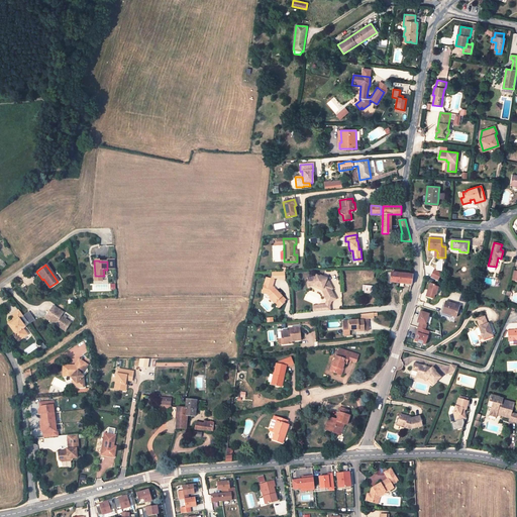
[(434,271),(431,278),(438,282),(442,275),(434,271)]
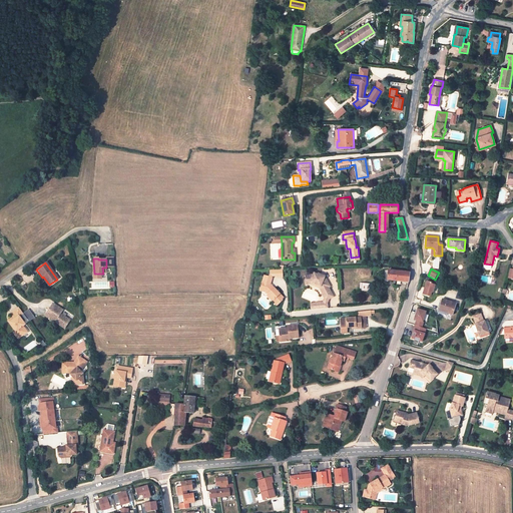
[(408,283),(410,273),(388,271),(387,280),(399,282),(404,282),(404,285),(406,285),(407,283),(408,283)]
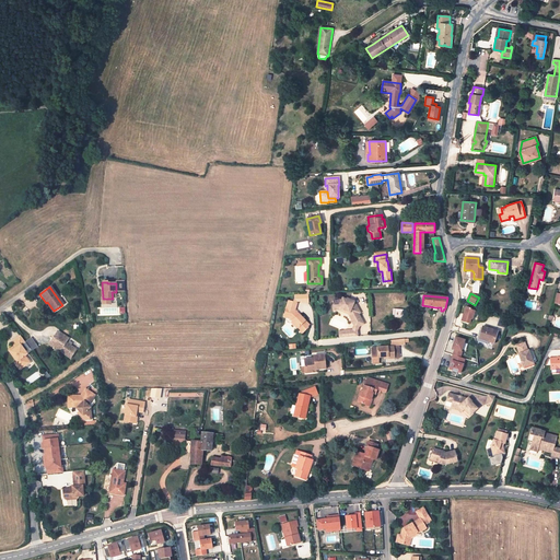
[(340,300),(334,301),(335,306),(335,308),(338,308),(350,314),(351,316),(352,316),(354,319),(352,322),(351,322),(356,329),(364,325),(359,315),(360,314),(356,305),(353,304),(349,303),(350,301),(347,300),(347,301),(342,299),(341,301),(340,300)]
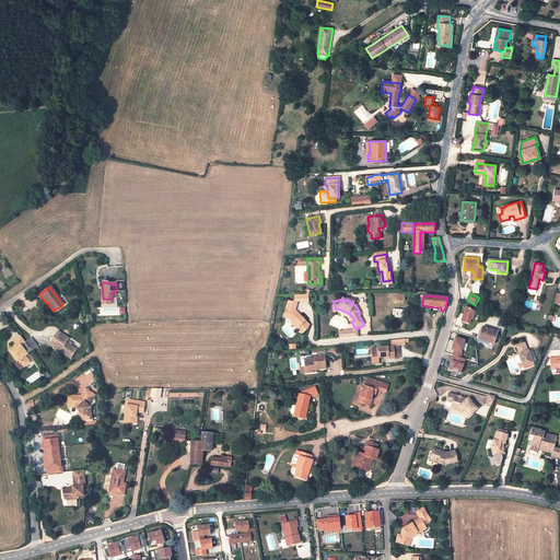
[(298,304),(289,301),(283,317),(290,319),(293,322),(291,323),(302,335),(308,328),(307,327),(310,326),(300,315),(299,316),(294,312),(298,304)]
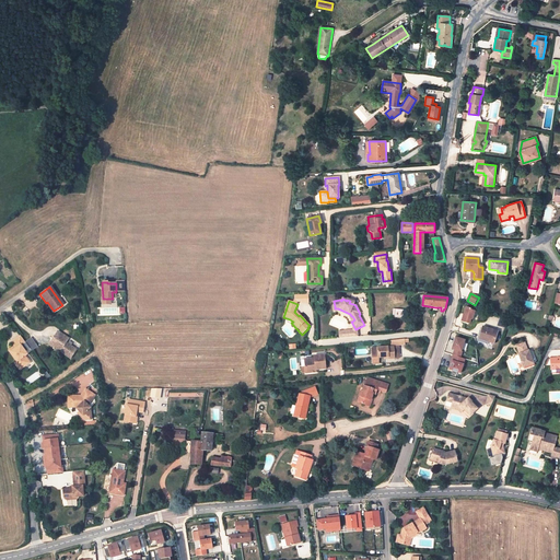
[(335,308),(335,306),(333,306),(334,311),(335,311),(339,310),(349,315),(352,322),(354,319),(352,316),(351,316),(350,314),(338,308),(335,308)]
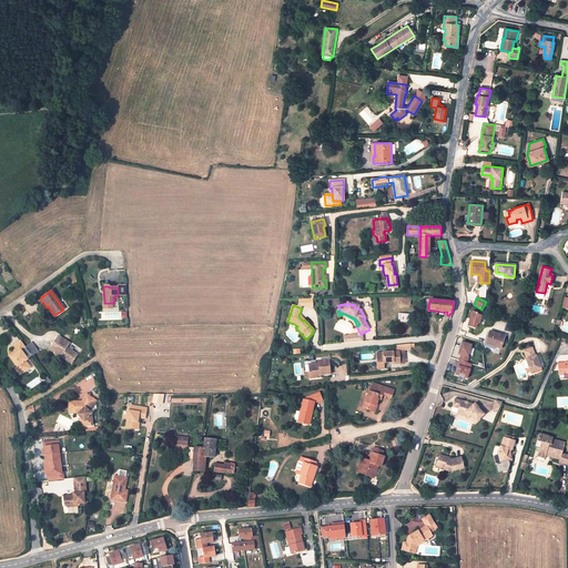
[(473,312),(468,327),(475,330),(476,328),(477,325),(479,324),(482,316),(477,315),(478,314),(473,312)]
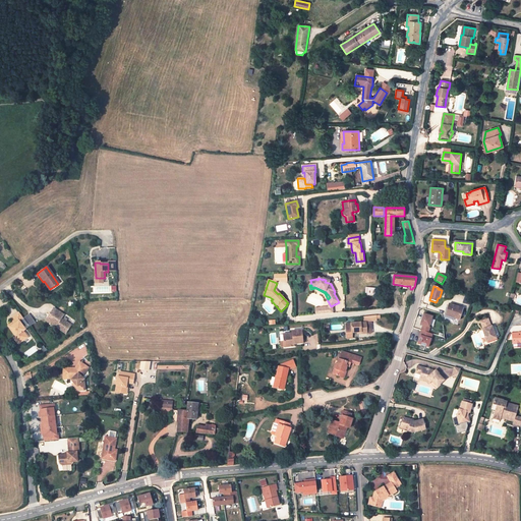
[(381,296),(381,289),(365,287),(365,295),(381,296)]
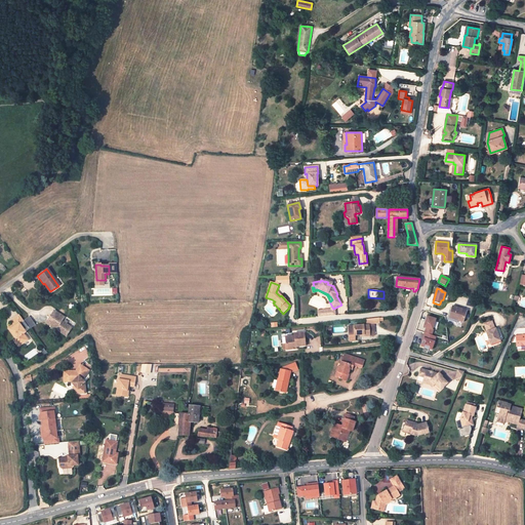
[(452,307),(449,318),(462,322),(466,311),(452,307)]
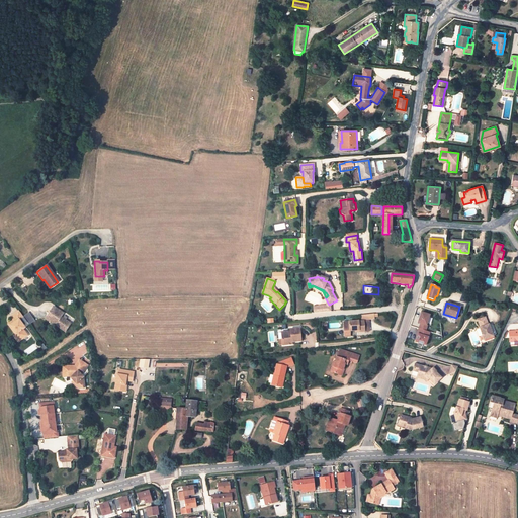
[(63,314),(53,307),(46,318),(55,324),(54,326),(64,332),(69,324),(60,318),(63,314)]
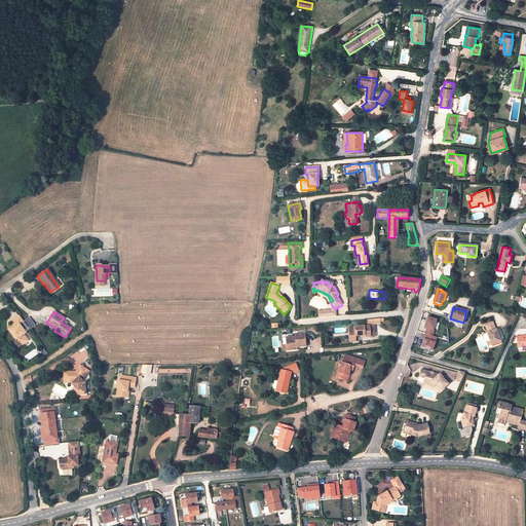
[(13,326),(9,328),(17,338),(15,339),(17,341),(23,344),(28,340),(24,334),(26,333),(24,331),(28,328),(24,322),(20,315),(11,322),(13,326)]
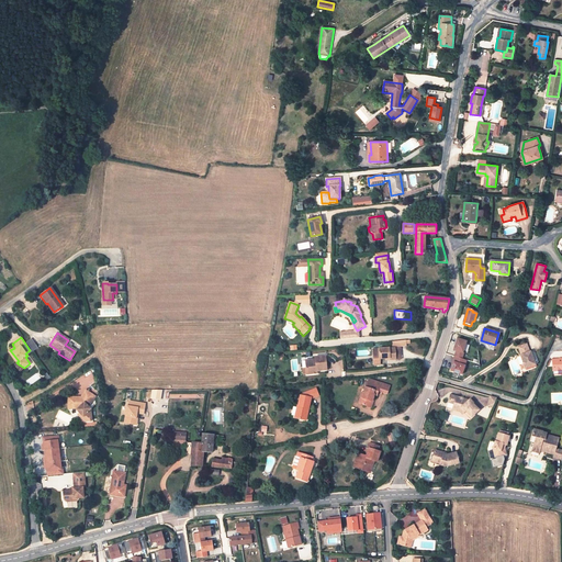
[(31,339),(25,344),(30,350),(32,352),(37,348),(31,339)]
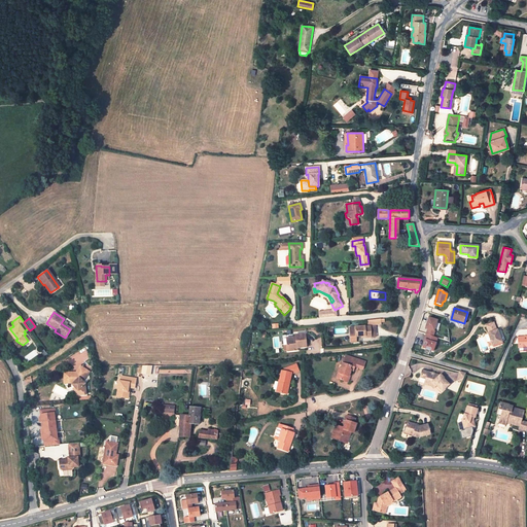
[(428,329),(426,335),(433,337),(435,331),(434,330),(437,320),(429,318),(426,328),(428,329)]
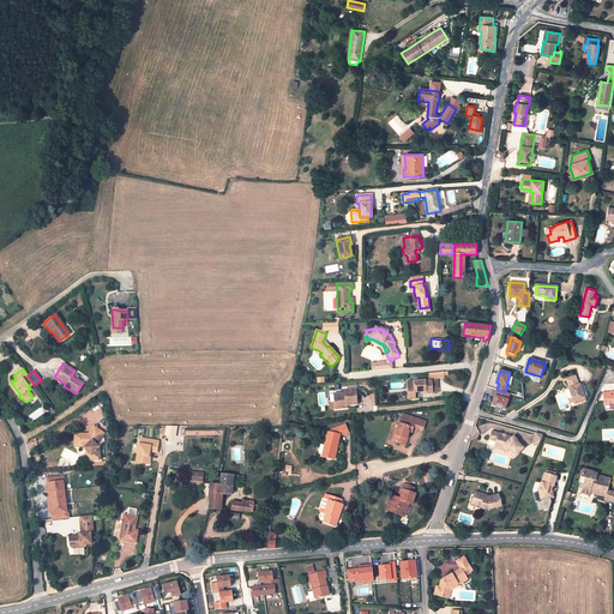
[(569,389),(573,402),(584,398),(579,384),(578,385),(576,375),(566,379),(570,387),(569,389)]
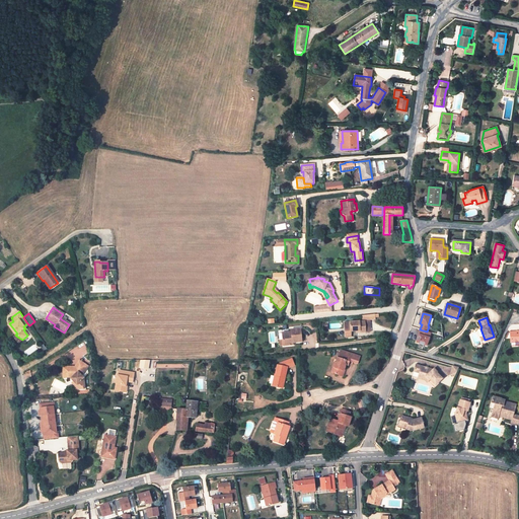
[(365,332),(365,323),(360,323),(359,322),(350,323),(350,326),(350,332),(351,332),(359,331),(360,332),(365,332)]
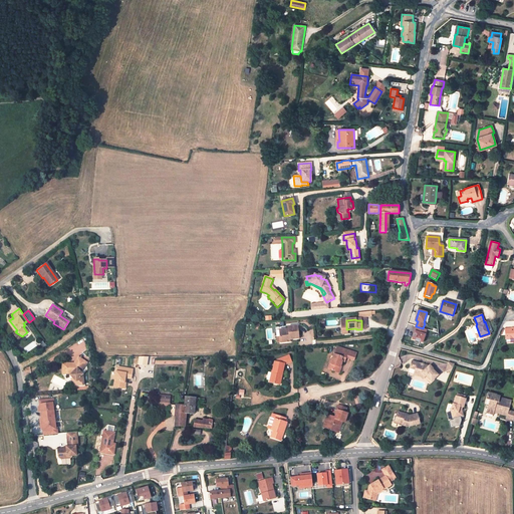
[(9,320),(8,321),(15,331),(17,330),(9,320)]
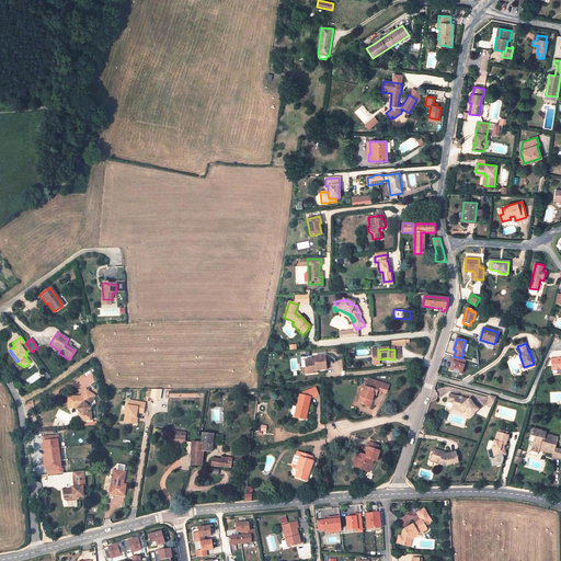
[(311,358),(306,359),(307,367),(305,367),(305,368),(306,374),(306,375),(316,373),(316,370),(325,369),(323,355),(313,356),(313,359),(312,361),(311,358)]
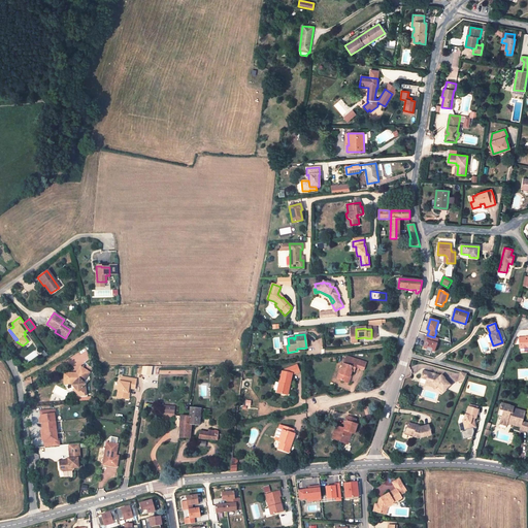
[(426,340),(424,349),(434,352),(438,338),(434,337),(427,335),(426,340)]
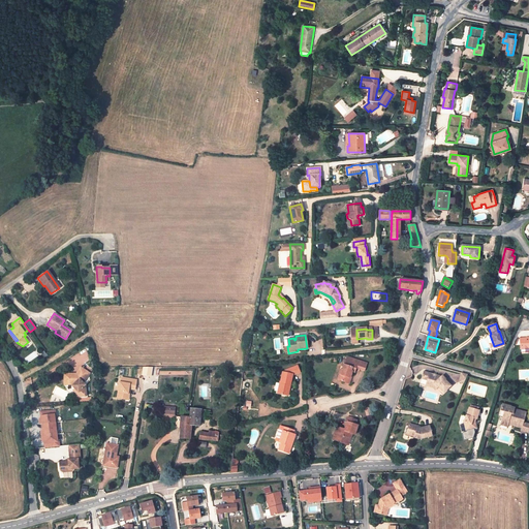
[(520,341),(521,349),(527,348),(528,347),(528,337),(522,338),(522,341),(520,341)]
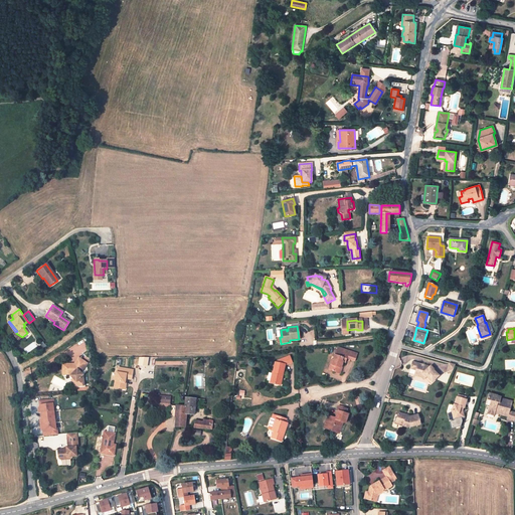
[(343,361),(345,362),(347,356),(349,357),(348,358),(355,360),(357,354),(338,348),(337,351),(334,360),(332,365),(331,364),(329,370),(339,373),(343,361)]
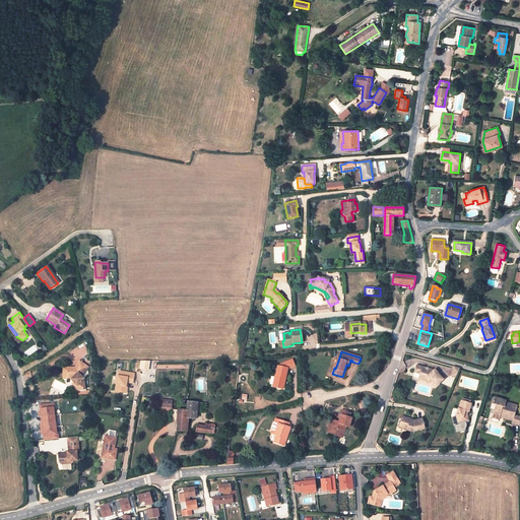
[(293,360),(280,365),(280,367),(277,366),(275,377),(273,386),(282,389),(284,379),(285,379),(287,369),(290,368),(291,368),(296,367),(293,360)]
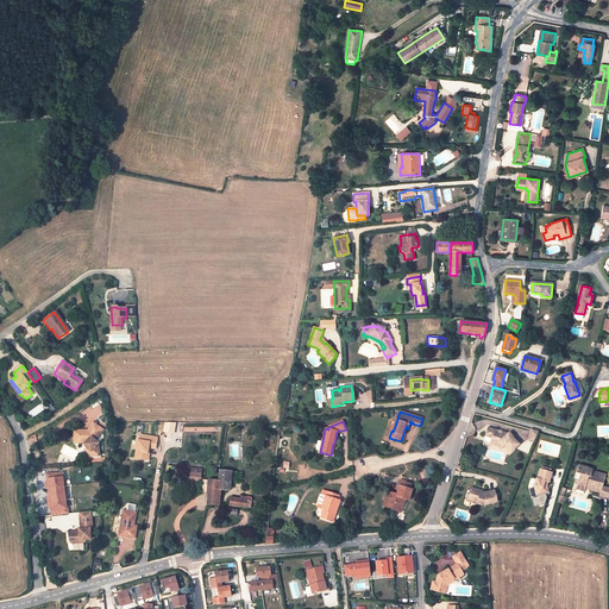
[(85,429),(74,429),(74,443),(81,443),(86,449),(90,452),(90,457),(99,457),(99,447),(96,446),(98,444),(94,440),(99,437),(104,428),(93,422),(88,429),(88,432),(85,432),(85,429)]
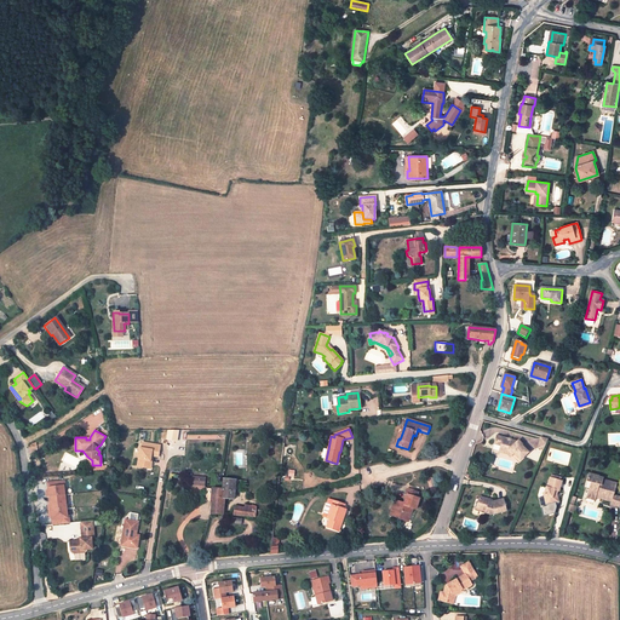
[(501,446),(501,448),(509,449),(507,454),(509,454),(511,457),(515,454),(521,460),(529,452),(523,445),(522,445),(518,441),(517,443),(516,441),(511,440),(511,441),(507,440),(507,438),(498,436),(495,445),(501,446)]
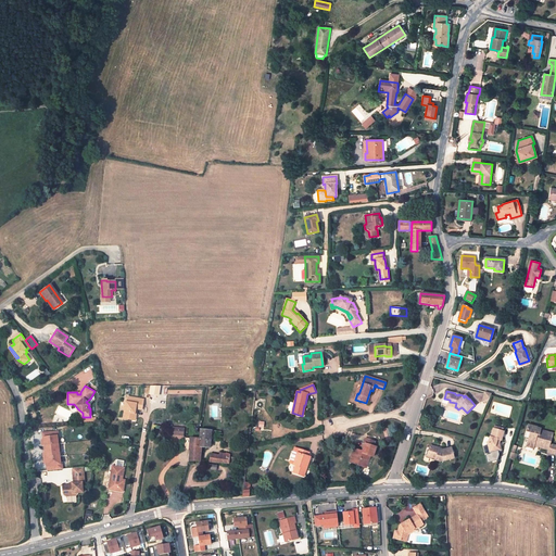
[(141,411),(143,400),(128,397),(127,402),(126,402),(123,418),(133,420),(134,414),(134,415),(135,408),(137,409),(141,411)]
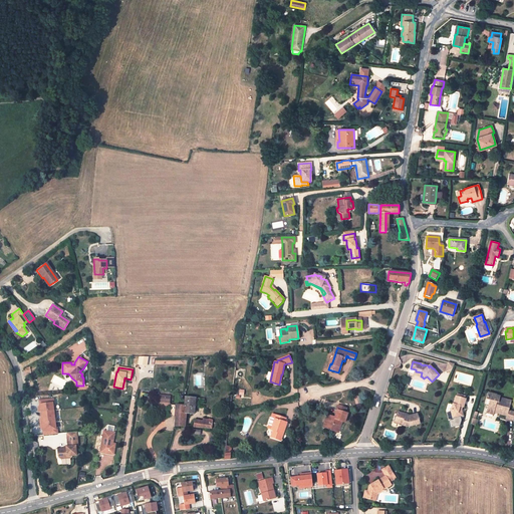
[(489,406),(487,411),(494,413),(494,411),(498,412),(498,414),(506,416),(506,419),(513,421),(513,418),(513,412),(508,411),(511,401),(500,398),(498,403),(495,402),(496,395),(488,393),(487,400),(490,401),(489,406)]
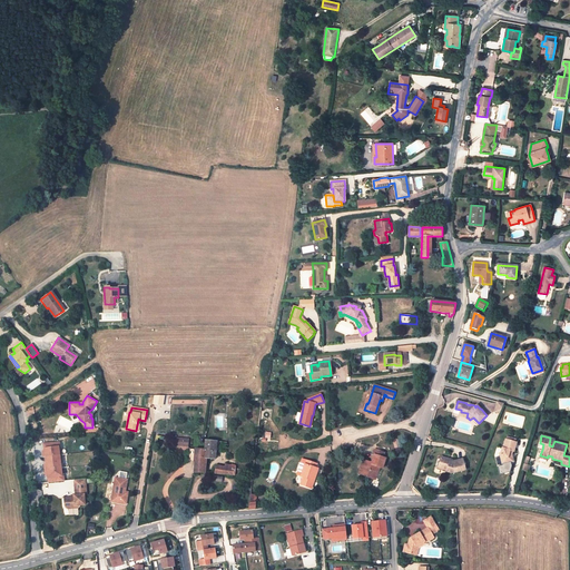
[(517,442),(505,439),(503,448),(502,448),(500,455),(501,461),(507,460),(507,462),(513,461),(512,457),(511,457),(511,454),(512,451),(513,451),(517,442)]
